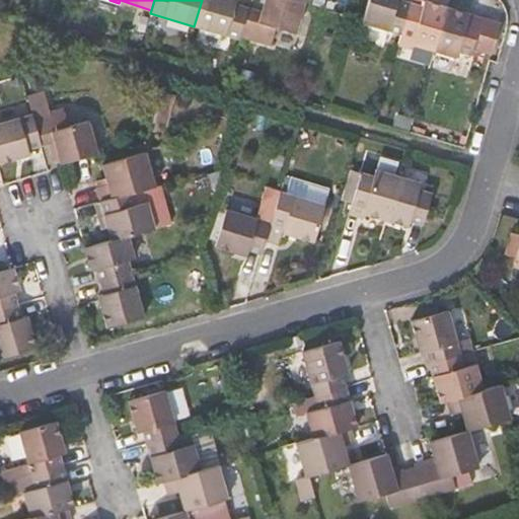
[(202,0),(194,26),(238,40),(239,35),(246,9),(234,5),(234,0),(202,0)]
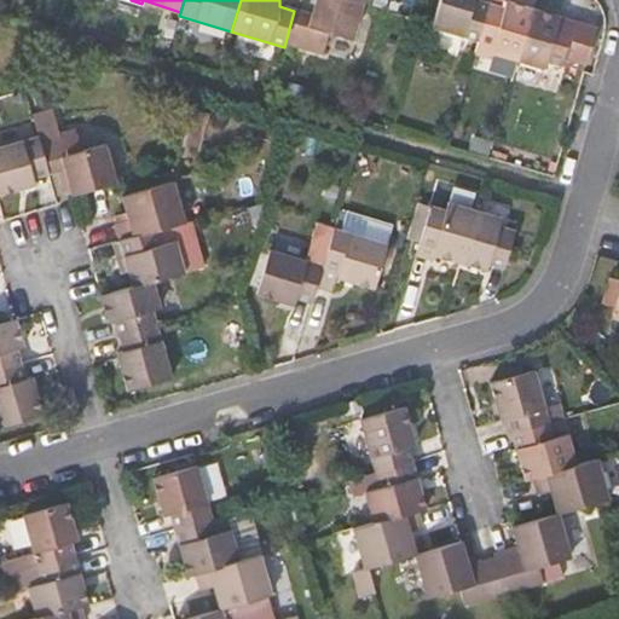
[(351,39),(363,1),(358,0),(316,0),(312,16),(294,11),(285,42),(322,53),(328,33),(351,39)]
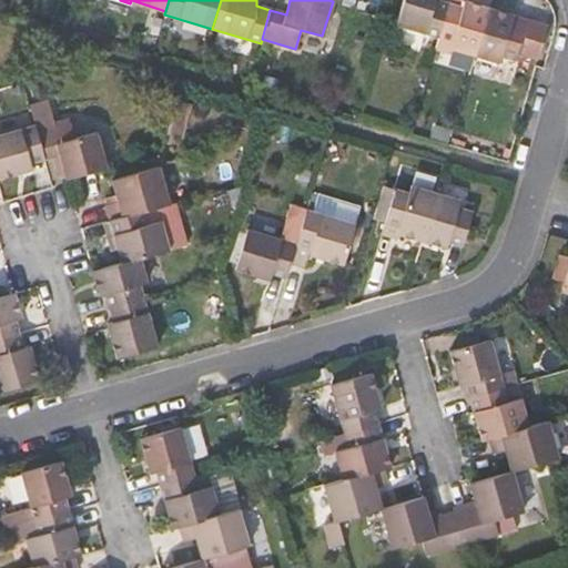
[(401,0),(394,24),(437,38),(447,2),(448,1),(445,0),(401,0)]
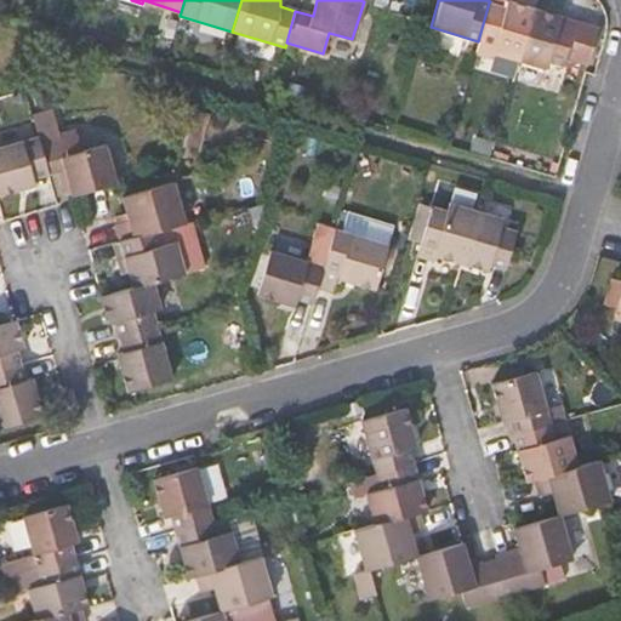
[(534,9),(507,0),(506,6),(491,1),(490,1),(489,3),(478,41),(474,55),(491,60),(493,55),(494,53),(518,61),(534,9)]
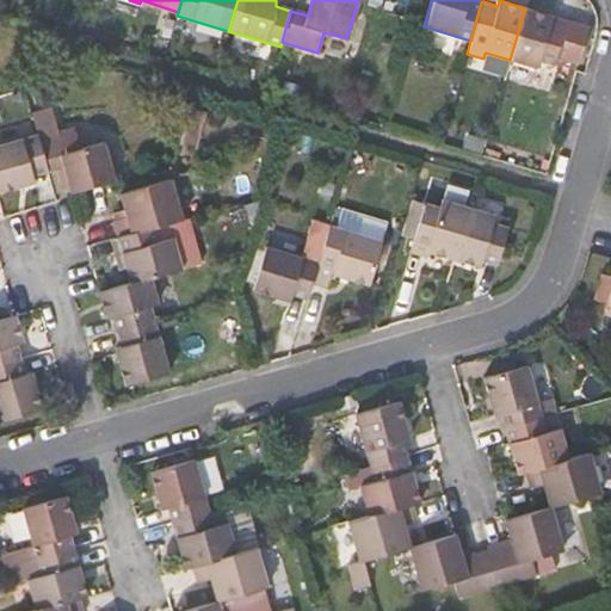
[(547,14),(525,8),(510,60),(536,68),(538,62),(553,66),(556,56),(575,61),(585,26),(548,14),(547,14)]
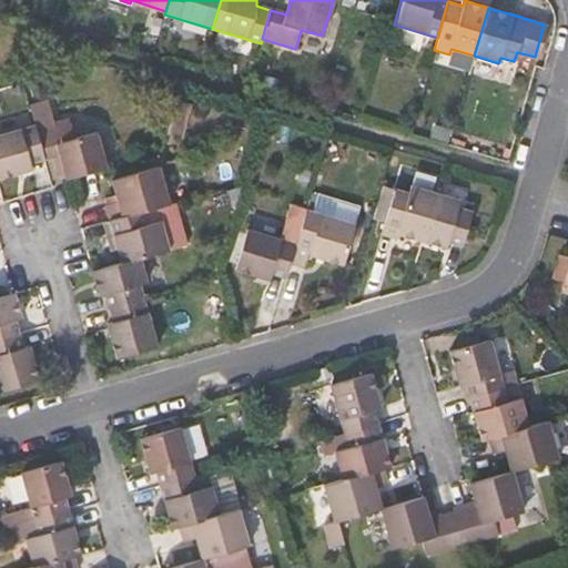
[(188,101),(175,97),(166,129),(179,132),(188,101)]
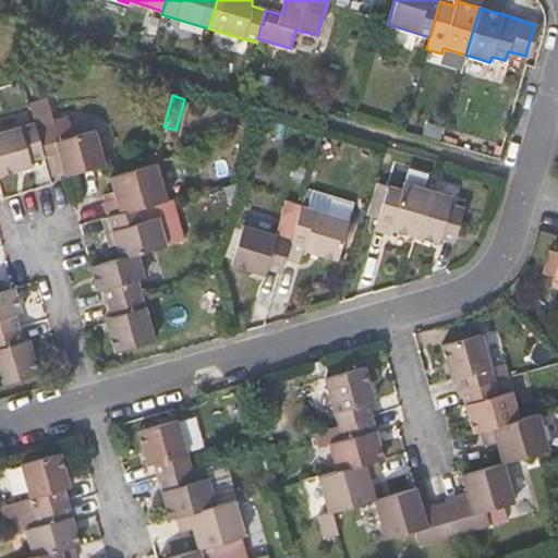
[(33,121),(43,155),(56,150),(59,150),(63,166),(65,174),(105,164),(94,126),(72,132),(68,116),(52,119),(48,101),(28,107),(33,121)]
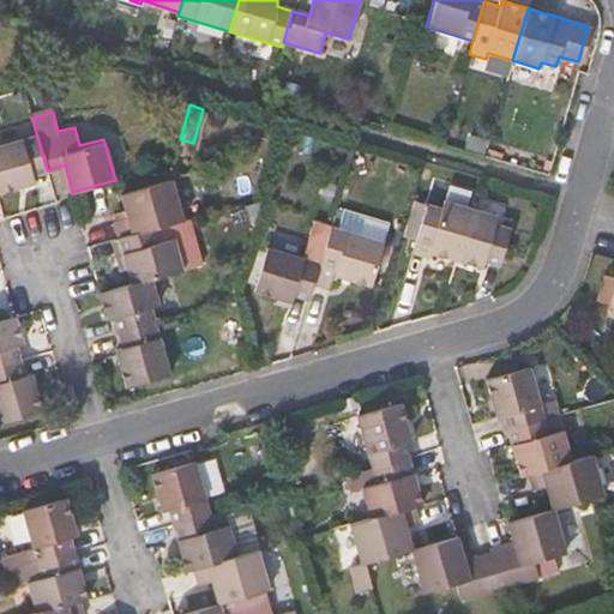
[(31,175),(47,170),(36,133),(0,144),(0,191),(34,181),(31,175)]
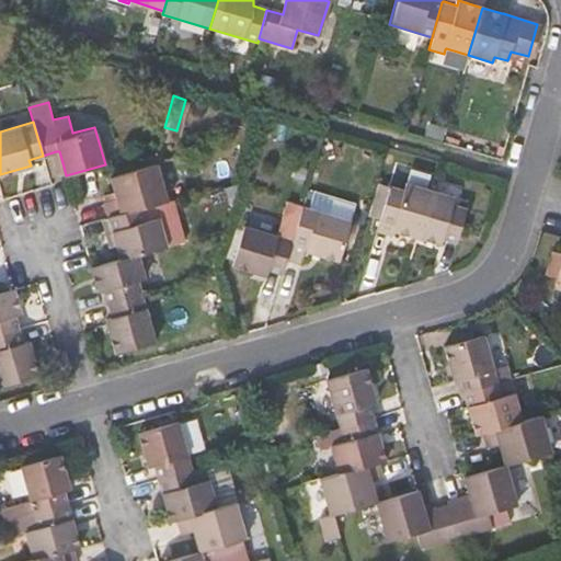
[(101,196),(109,217),(155,204),(168,201),(156,163),(111,179),(115,192),(101,196)]
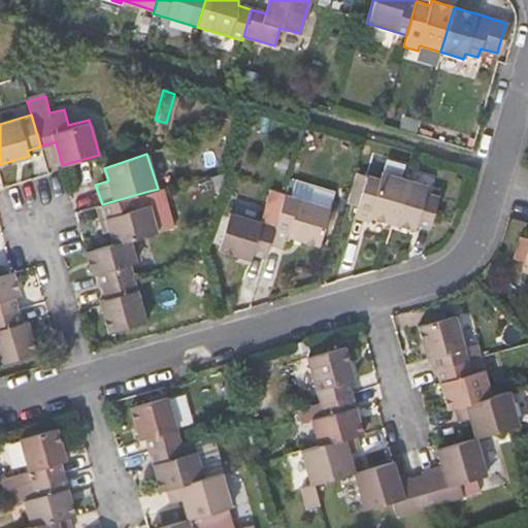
[(364,179),(353,175),(344,204),(356,208),(364,179)]
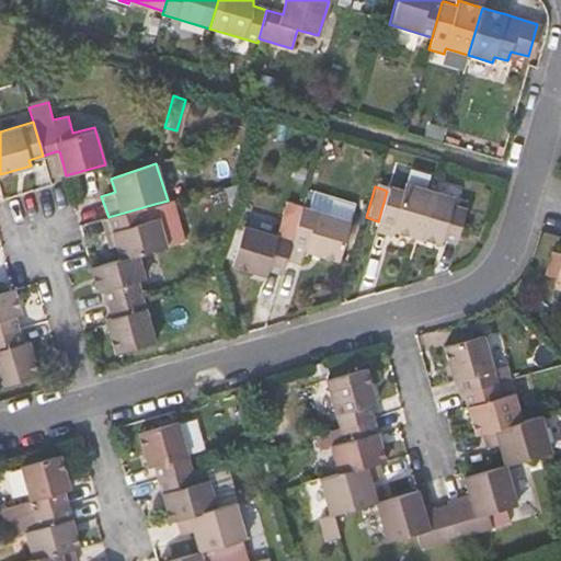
[(390,236),(413,243),(427,195),(402,189),(401,194),(387,191),(375,236),(390,240),(390,236)]
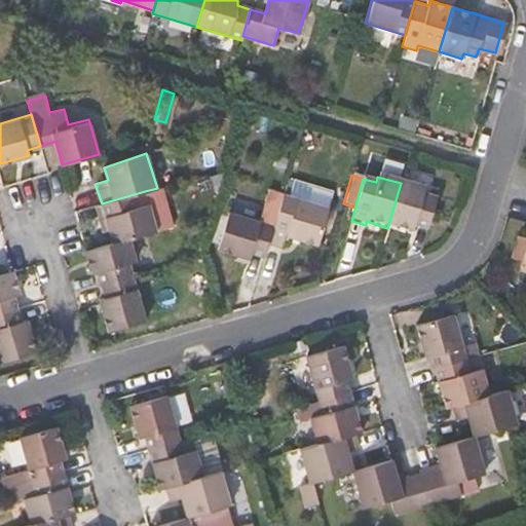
[(330,189),(294,180),(290,194),(326,204),(330,189)]
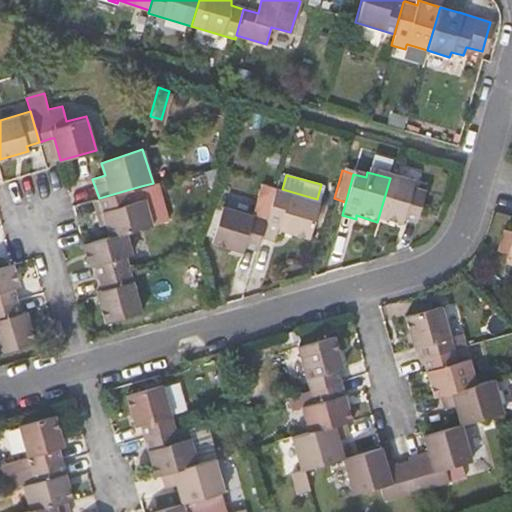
[(412,184),(390,178),(377,222),(399,228),(401,222),(413,225),(422,193),(411,190),(412,184)]
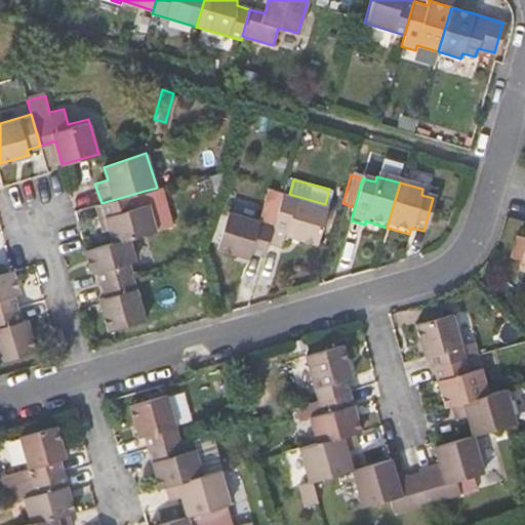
[(158,230),(145,191),(102,203),(113,242),(129,237),(158,230)]
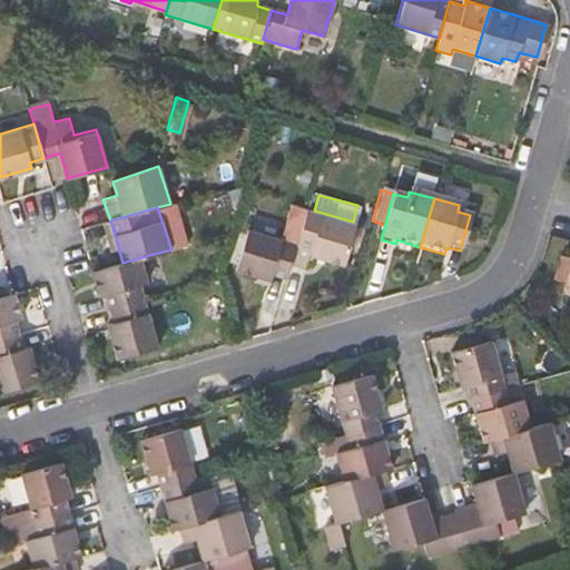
[(314,210),(307,208),(296,245),(292,261),(306,265),(310,254),(341,263),(353,222),(314,210)]
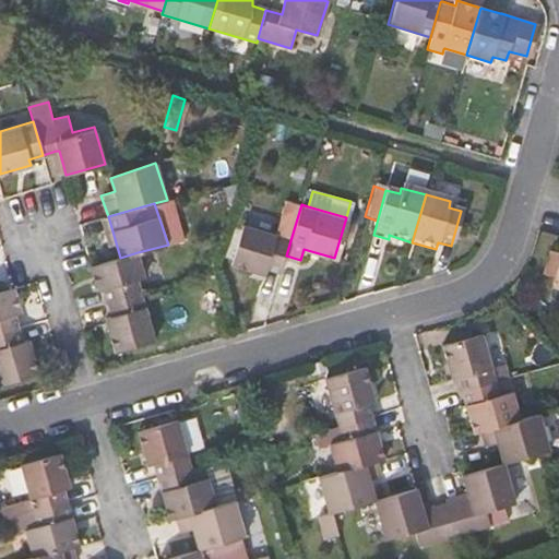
[(266,266),(282,271),(286,256),(290,240),(240,226),(230,261),(264,271),(266,266)]
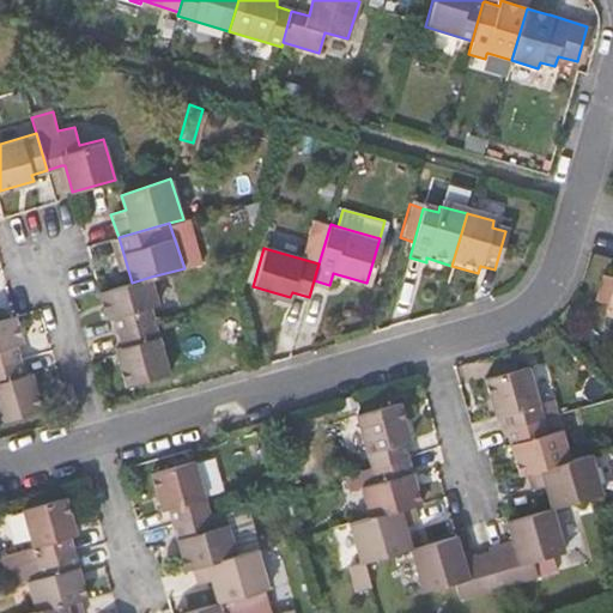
[(159,305),(151,277),(132,283),(99,292),(98,292),(107,320),(114,319),(119,332),(155,321),(151,308),(159,305)]
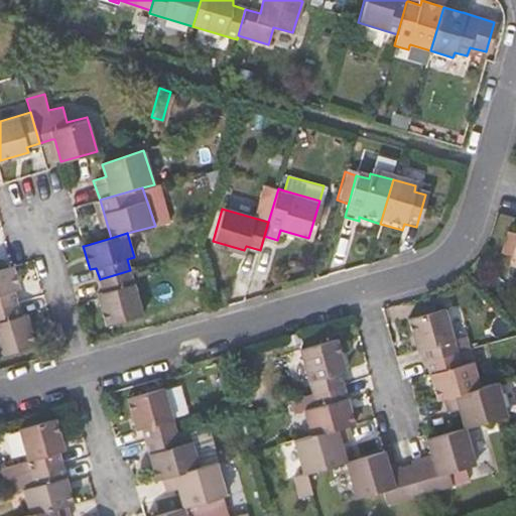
[(0,306),(17,302),(13,290),(19,288),(12,266),(0,269),(0,306)]
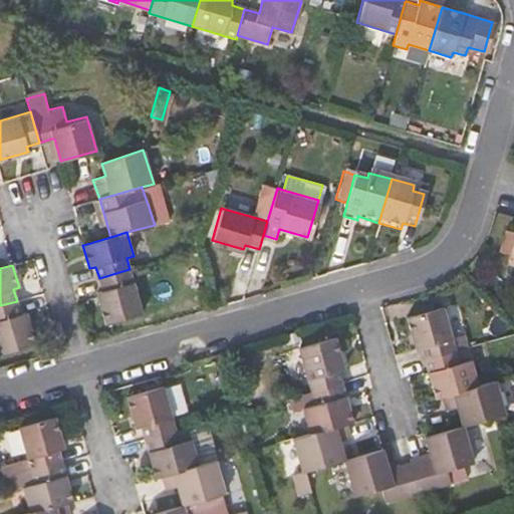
[(143,312),(130,269),(99,278),(103,291),(97,293),(106,322),(143,312)]
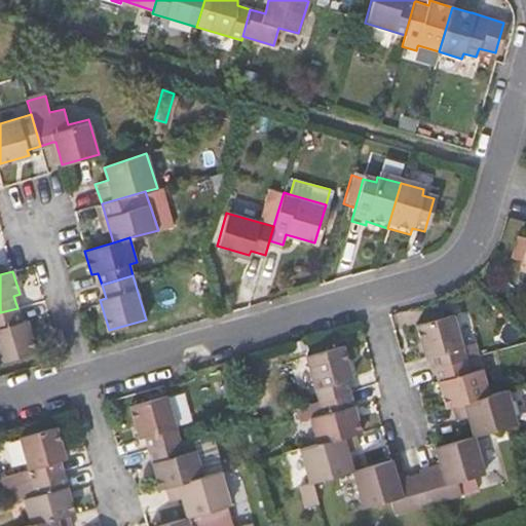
[(421,313),(424,325),(445,318),(442,307),(421,313)]
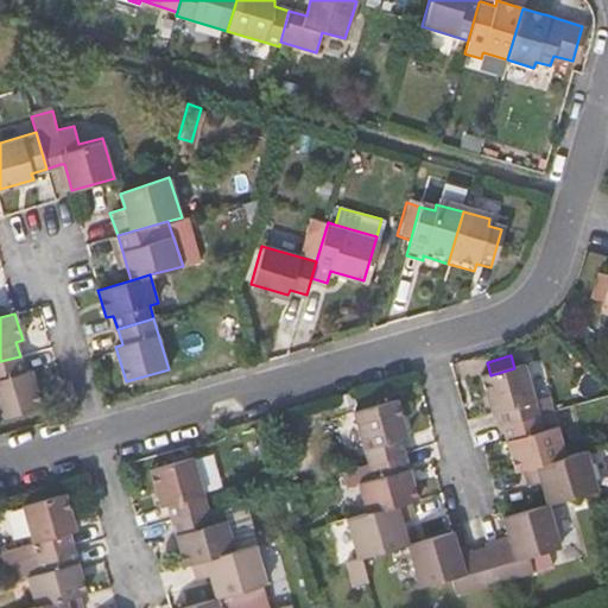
[(24,372),(20,356),(0,361),(0,418),(40,407),(31,369),(24,372)]
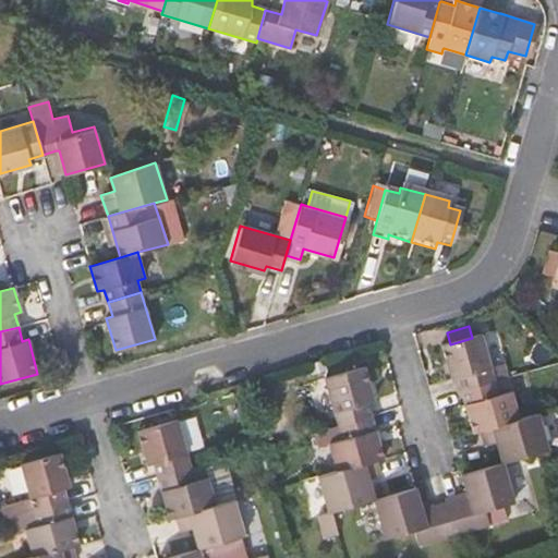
[(472,338),(450,344),(440,347),(450,379),(456,377),(459,390),(509,376),(505,364),(492,368),(483,336),(472,338)]
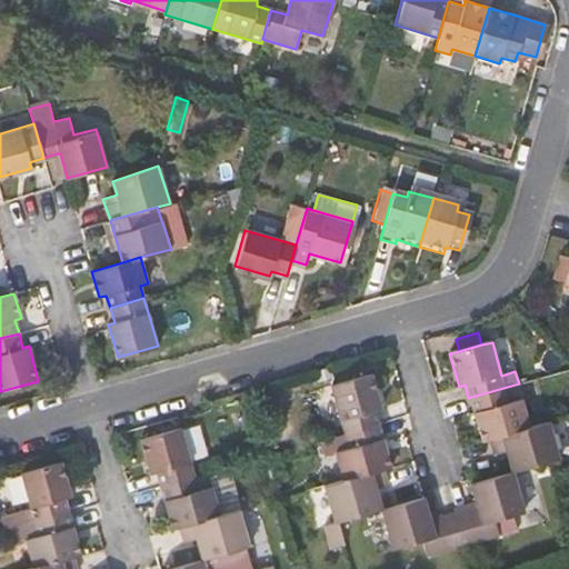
[(329,388),(341,435),(377,425),(373,411),(379,409),(369,376),(329,388)]
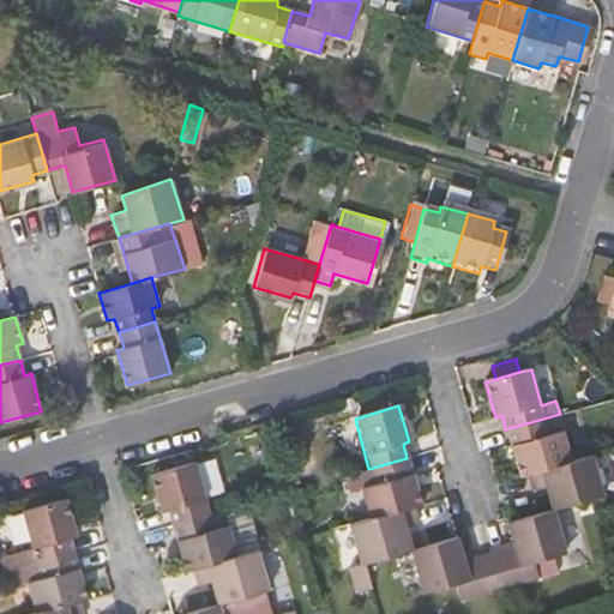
[(573,461),(560,414),(505,429),(519,476),(525,474),(573,461)]
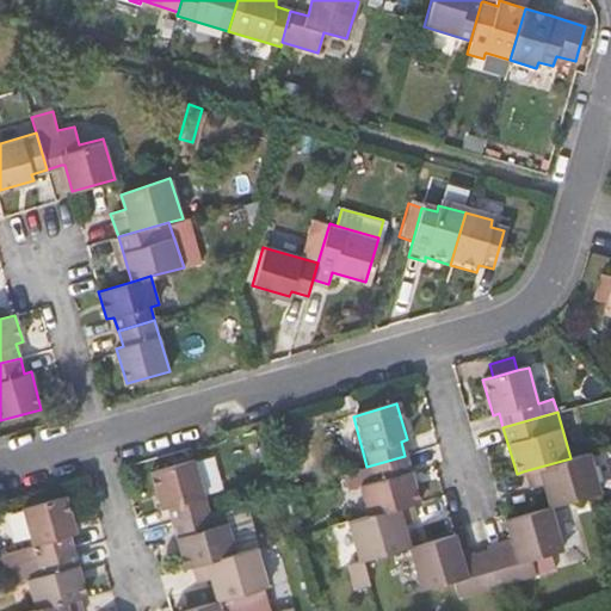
[(600,493),(588,452),(571,458),(523,471),(528,487),(543,485),(549,507),(550,506),(596,494),(600,493)]
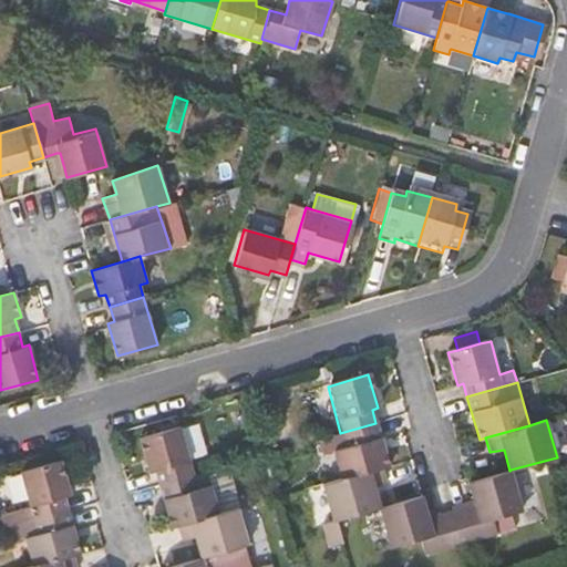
[(331,453),(339,478),(381,466),(387,465),(375,423),(340,433),(315,440),(320,454),(331,453)]
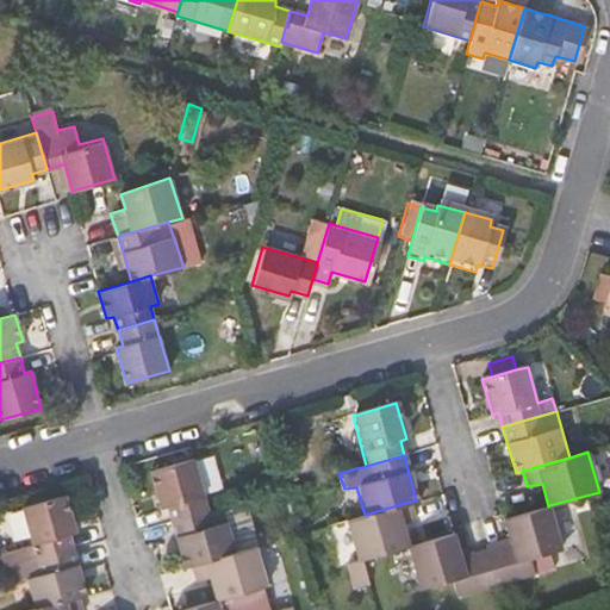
[(168,505),(172,520),(209,510),(194,459),(153,472),(162,508),(168,505)]
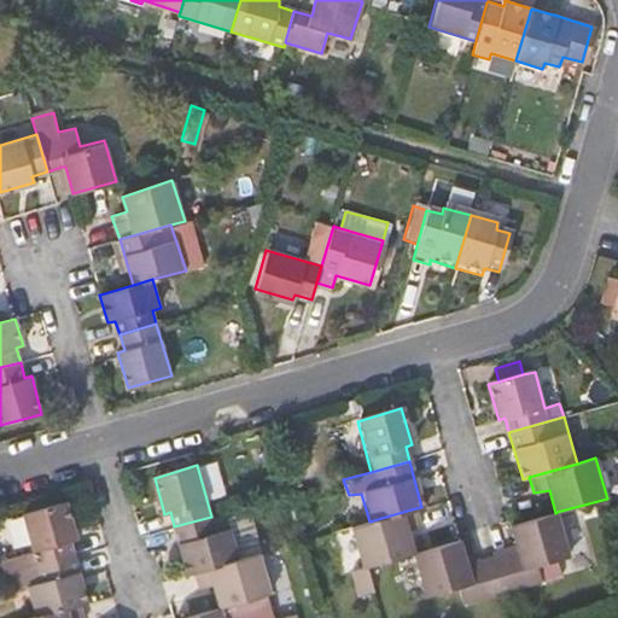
[(33,548),(6,557),(11,573),(75,555),(70,538),(77,536),(68,501),(22,514),(33,548)]
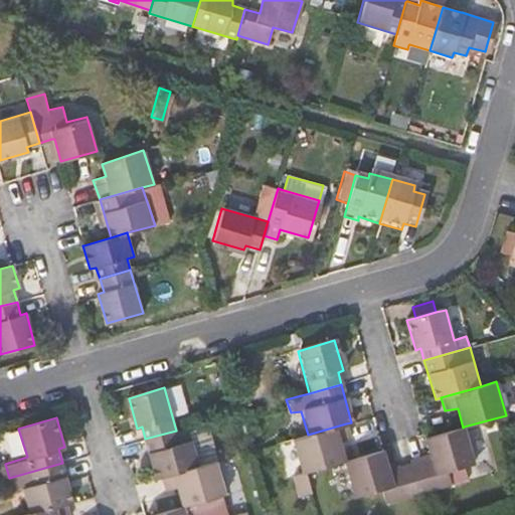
[(299,474),(302,472),(342,461),(344,461),(338,442),(350,438),(346,423),(308,435),(291,440),(299,474)]
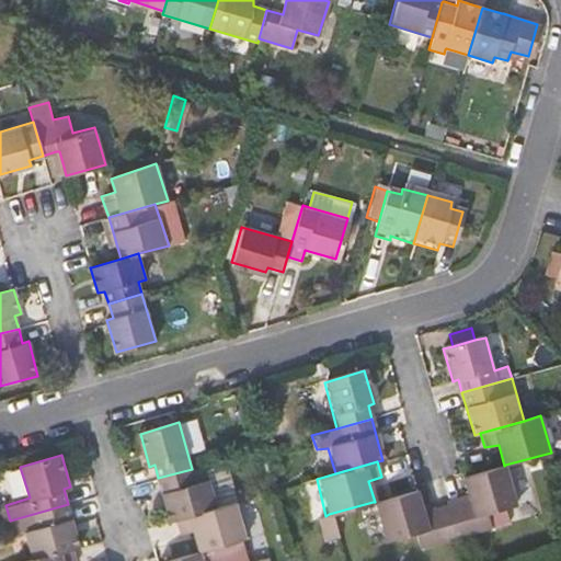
[(516,504),(505,465),(504,466),(462,477),(468,499),(445,505),(454,538),(493,527),(490,512),(516,504)]
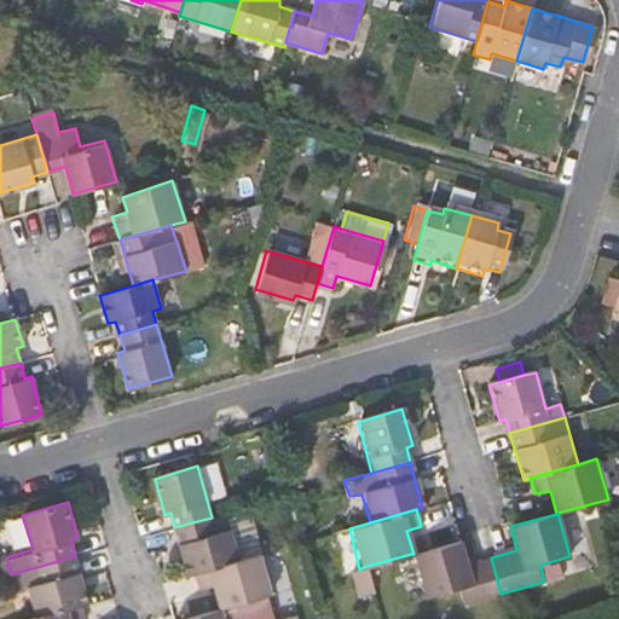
[(239,559),(227,514),(212,518),(174,527),(186,574),(194,572),(239,559)]
